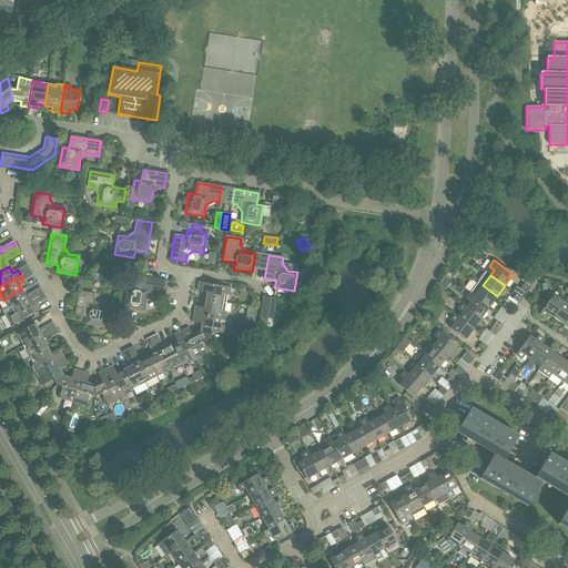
[(166,282),(137,276),(134,288),(128,287),(124,307),(143,310),(145,300),(152,295),(164,296),(166,282)]
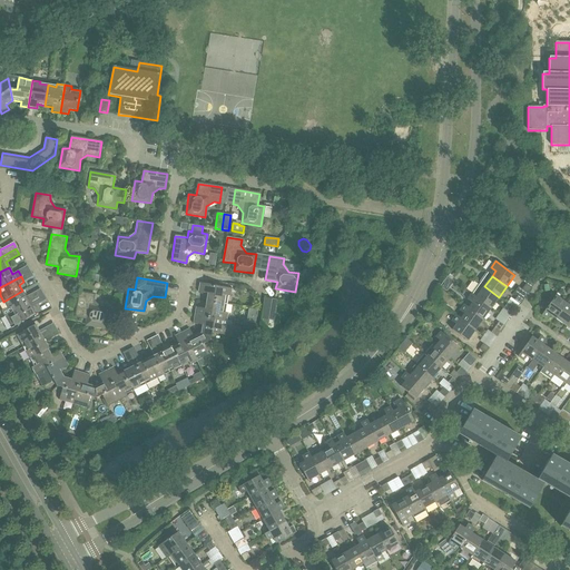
[(206,302),(226,304),(227,296),(231,296),(232,288),(212,286),(212,285),(199,283),(198,293),(207,294),(206,302)]
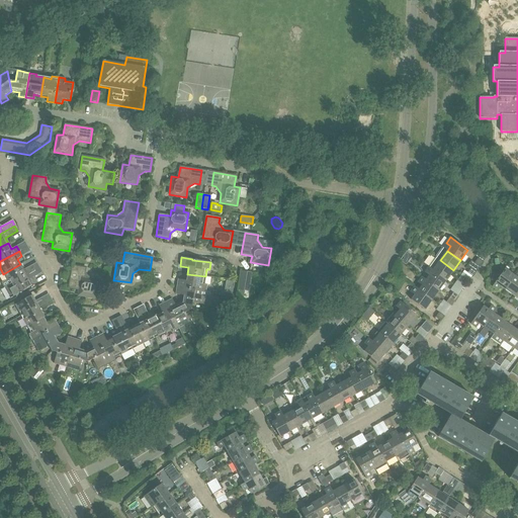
[(475,263),(480,267),(484,262),(479,258),(475,263)]
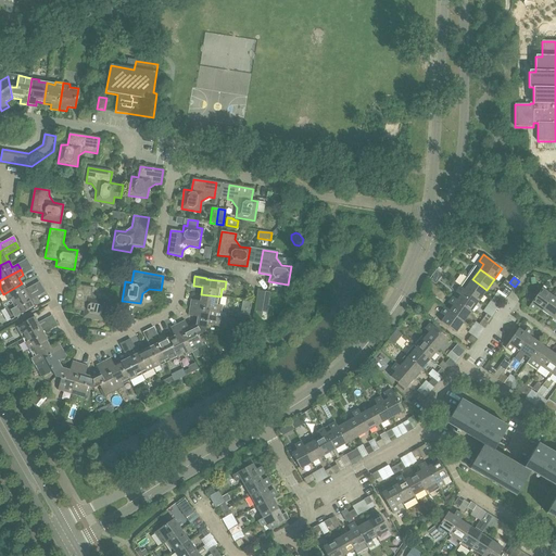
[(472,279),(465,290),(479,301),(487,290),(472,279)]
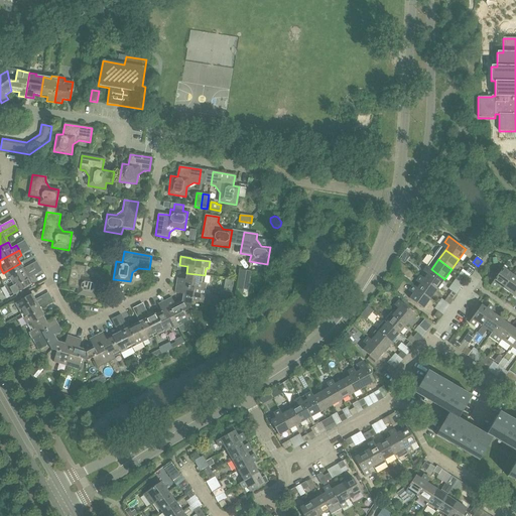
[(3,273),(9,283),(30,271),(28,266),(23,269),(20,263),(3,273)]
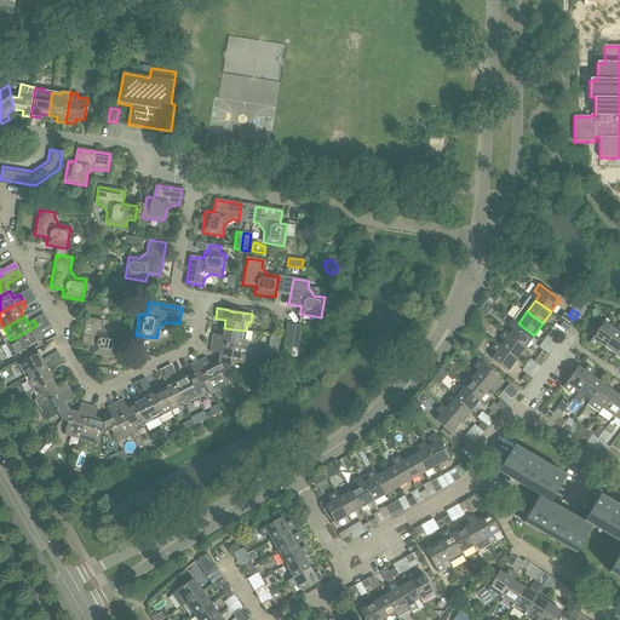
[(102,326),(102,320),(86,317),(81,344),(95,346),(93,354),(114,357),(118,336),(107,334),(102,326)]
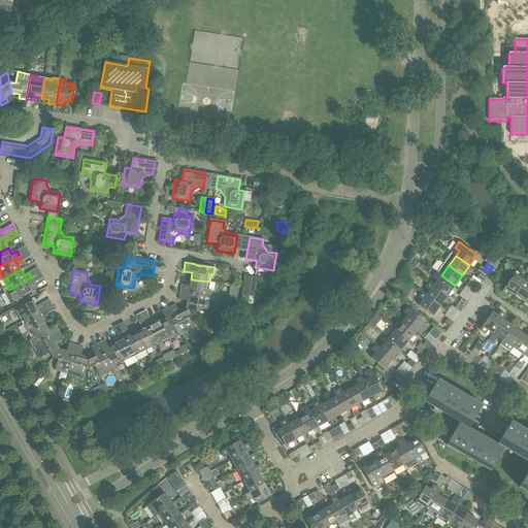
[(516,295),(525,282),(517,276),(519,273),(517,271),(502,293),(507,296),(510,292),(516,295)]
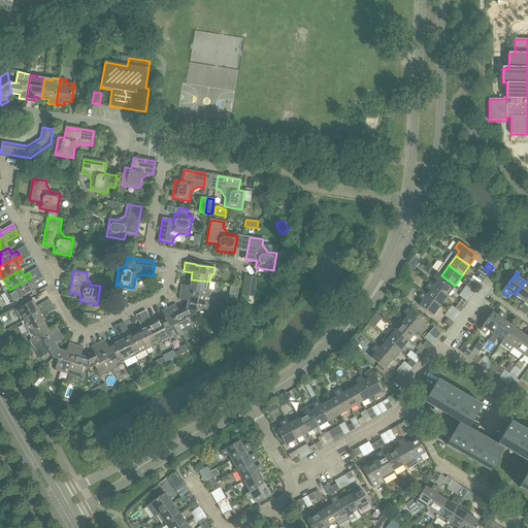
[(455,286),(441,275),(437,272),(433,277),(436,281),(433,285),(434,286),(448,295),(455,286)]
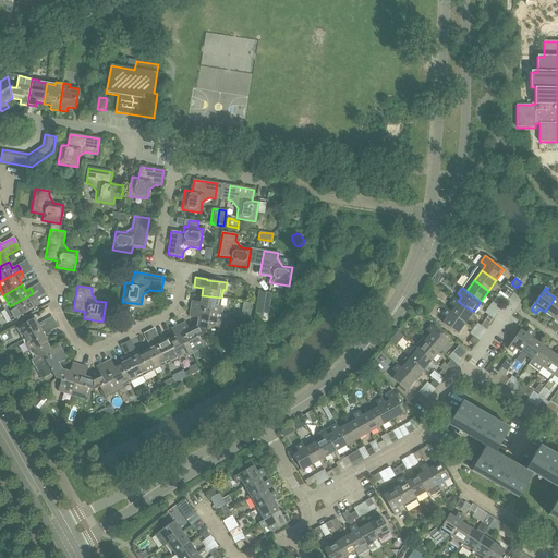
[(35,307),(32,301),(44,294),(41,289),(33,293),(10,306),(4,310),(11,322),(35,307)]
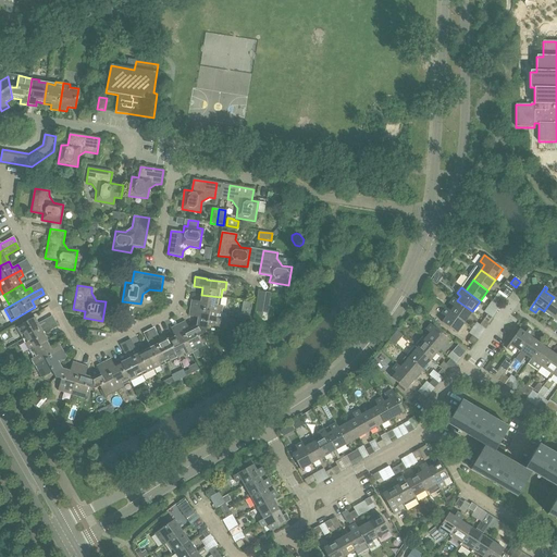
[(503,294),(508,297),(512,293),(506,288),(503,294)]
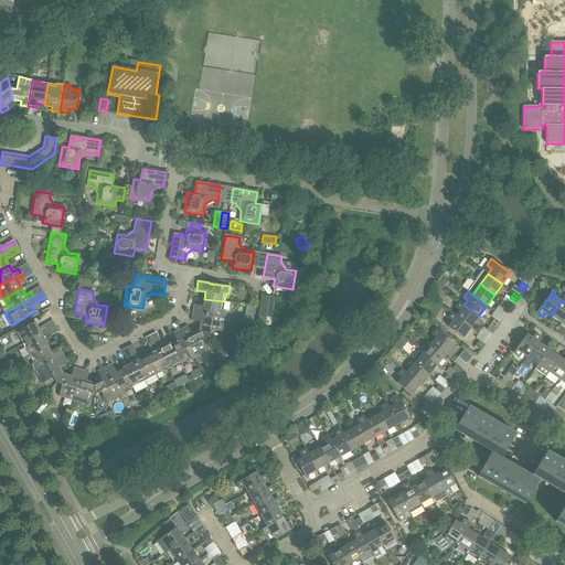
[(193,305),(192,312),(224,318),(225,310),(223,310),(224,301),(204,299),(203,307),(193,305)]
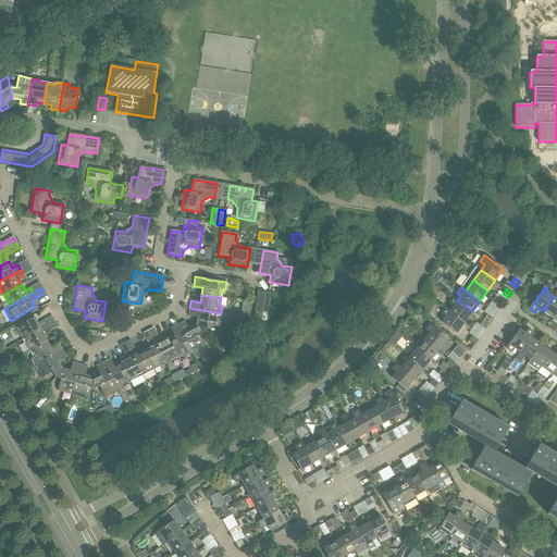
[(556,295),(554,297),(544,311),(554,319),(556,314),(556,299),(556,297),(556,295)]
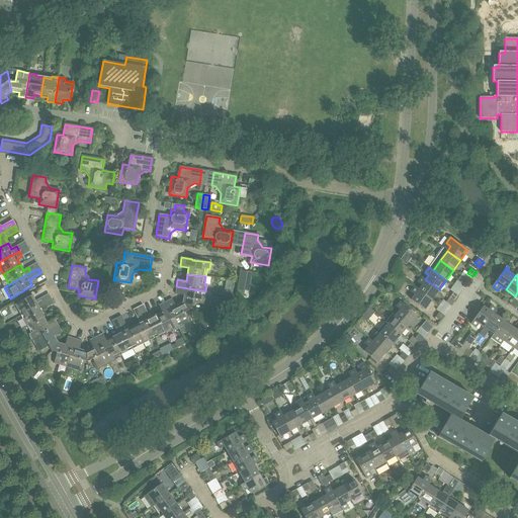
[(466,279),(461,276),(457,280),(462,284),(466,279)]
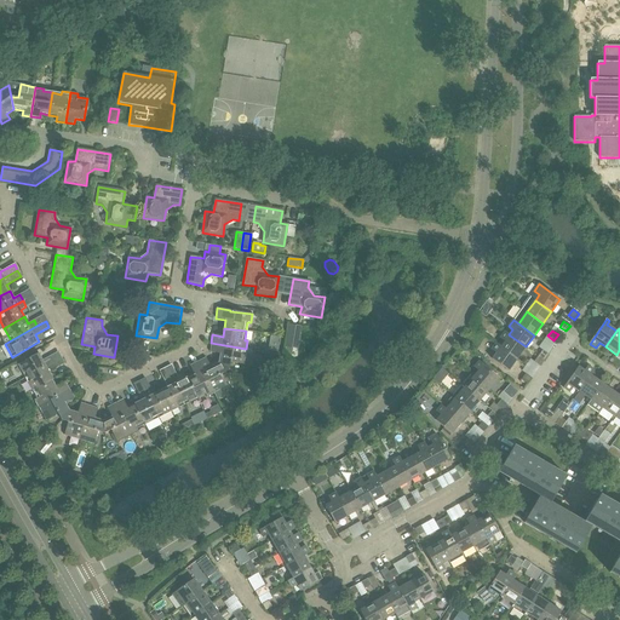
[(503,348),(517,359),(526,346),(510,336),(509,334),(505,332),(500,338),(505,342),(501,346),(503,348)]
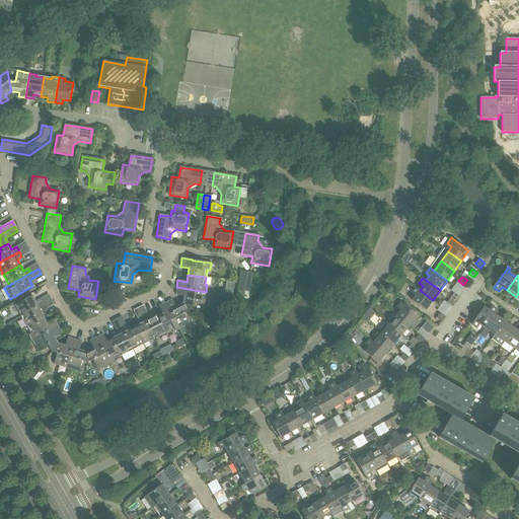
[(182,304),(192,310),(192,309),(193,303),(204,305),(205,300),(205,299),(211,300),(213,299),(214,293),(206,292),(176,287),(175,295),(183,296),(182,304)]
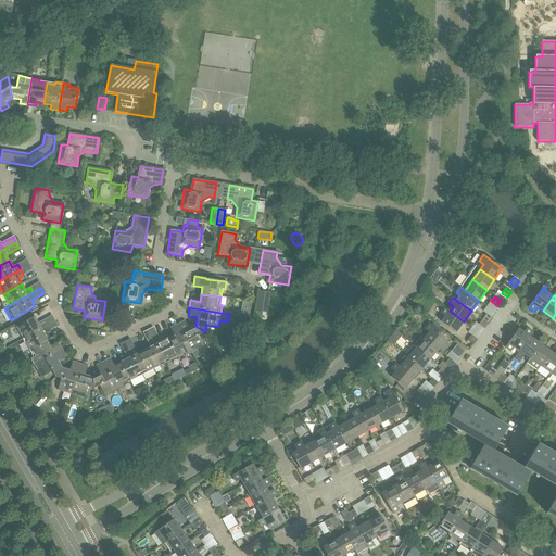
[(456,332),(464,321),(451,312),(450,311),(445,307),(441,314),(445,317),(441,323),(456,332)]
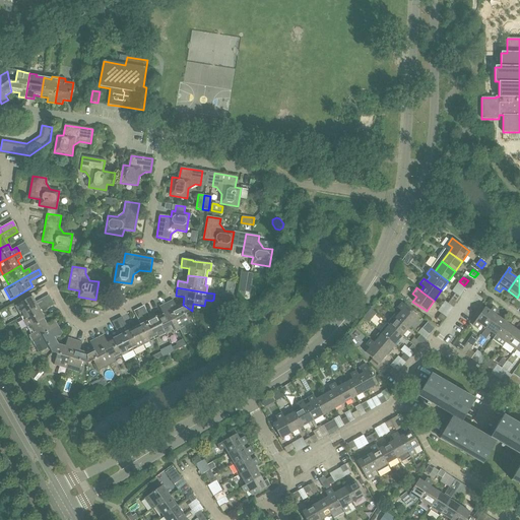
[(455,294),(452,299),(457,303),(460,298),(455,294)]
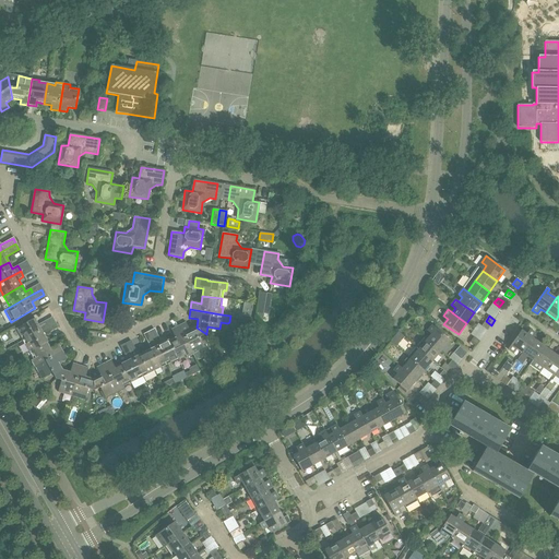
[(15,329),(22,341),(46,328),(43,322),(38,325),(35,319),(15,329)]
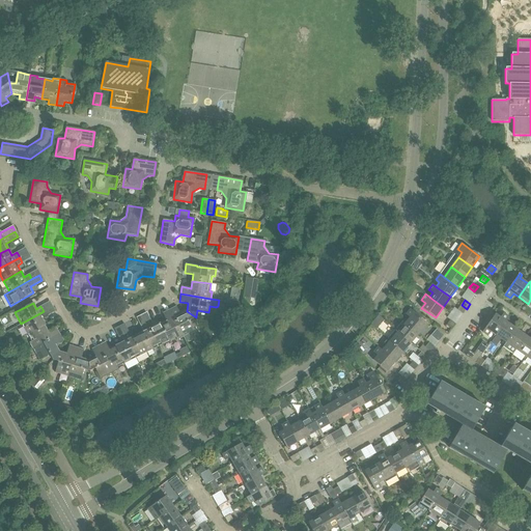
[(240,305),(239,305),(234,308),(242,320),(247,317),(247,316),(240,305)]
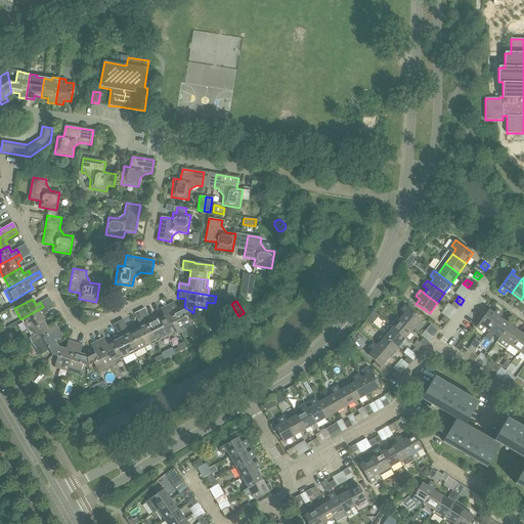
[(451,306),(456,310),(461,305),(455,301),(451,306)]
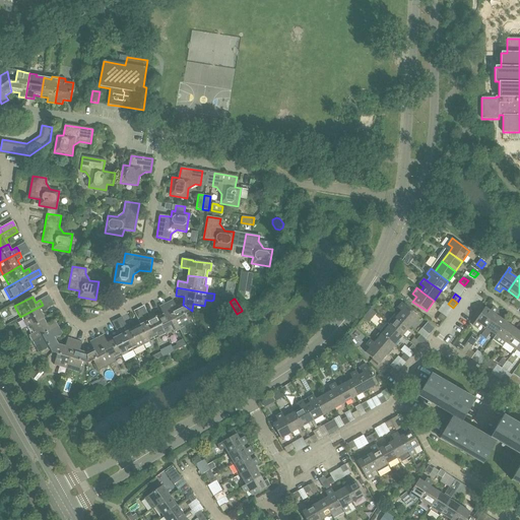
[(166,304),(179,330),(182,334),(188,331),(186,326),(191,324),(186,314),(192,311),(183,305),(177,308),(173,300),(166,304)]
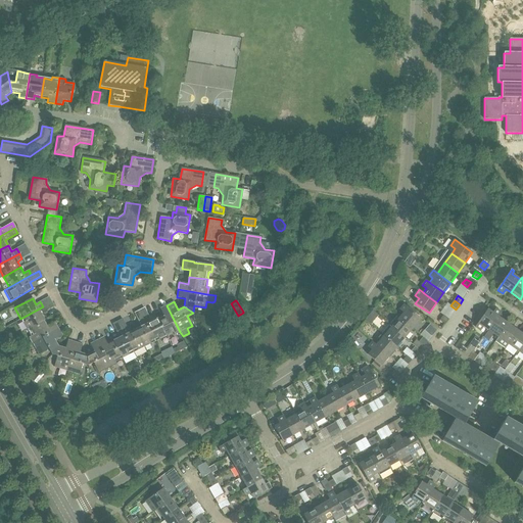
[(20,319),(27,329),(45,320),(41,314),(53,307),(50,302),(43,306),(20,319)]
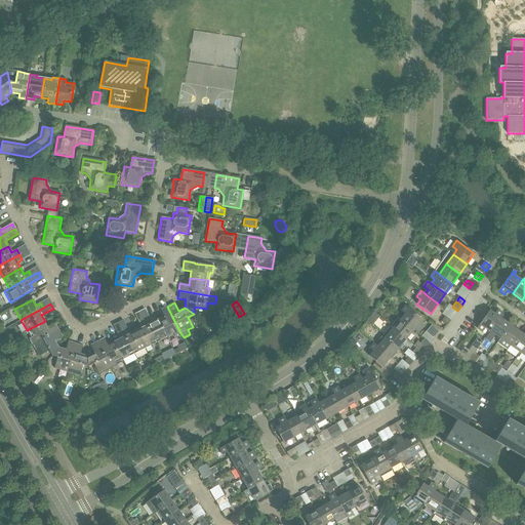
[(405,315),(402,319),(414,330),(422,320),(406,306),(401,311),(405,315)]
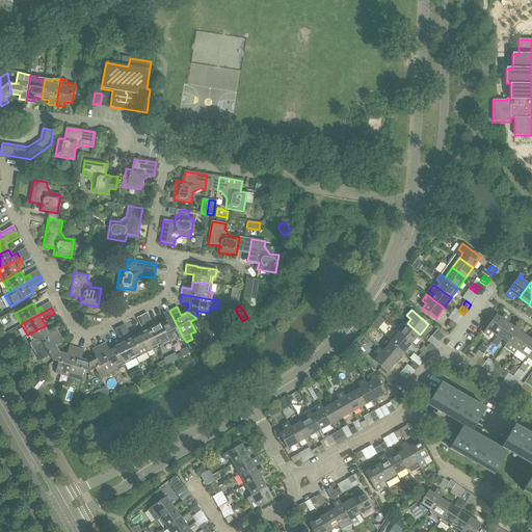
[(183,338),(169,311),(162,314),(166,322),(160,325),(168,342),(176,339),(177,341),(183,338)]
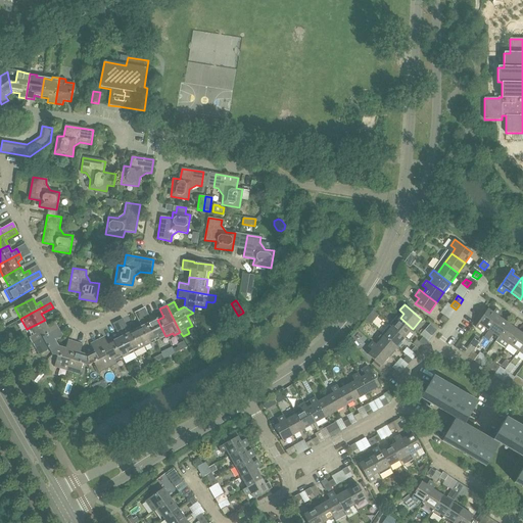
[(484,327),(488,330),(497,317),(498,317),(502,313),(496,308),(492,313),(488,310),(475,327),(481,331),(484,327)]
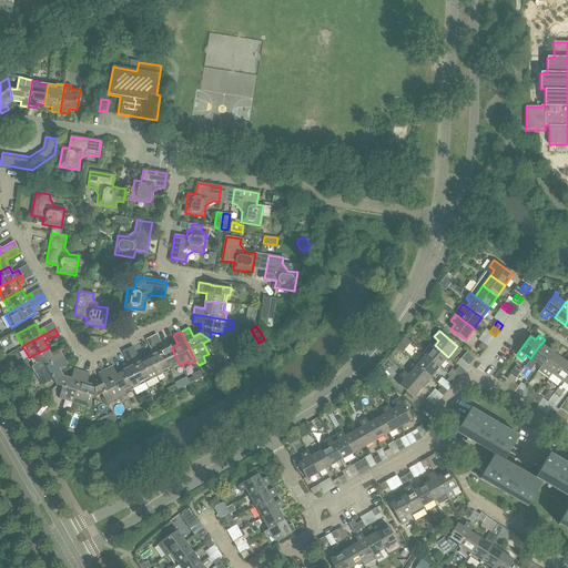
[(432,343),(423,353),(439,367),(448,357),(435,345),(432,343)]
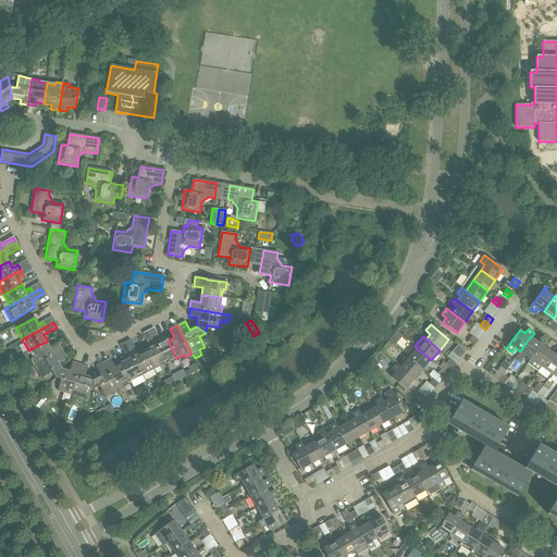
[(469,342),(473,345),(478,339),(472,336),(469,342)]
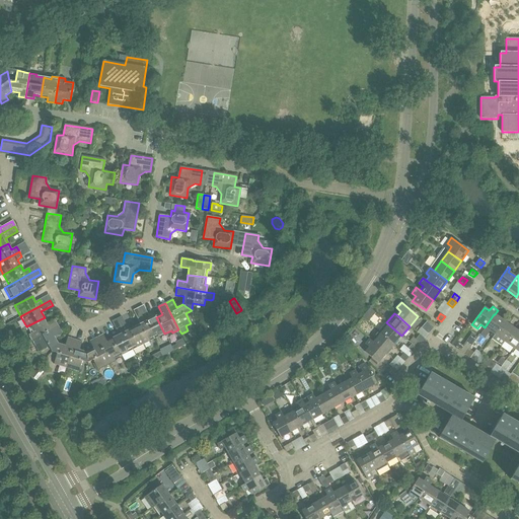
[(148,314),(143,317),(154,339),(164,334),(156,317),(156,316),(150,319),(148,314)]
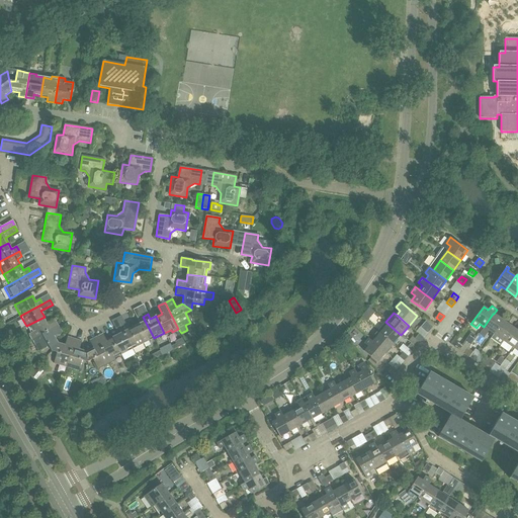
[(492,337),(494,334),(504,321),(494,314),(493,314),(484,327),(492,333),(490,335),(492,337)]
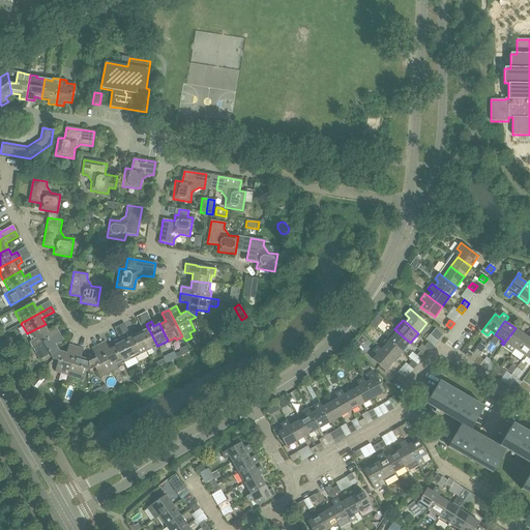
[(29,342),(32,348),(59,332),(55,326),(48,330),(45,325),(46,324),(27,333),(31,341),(29,342)]
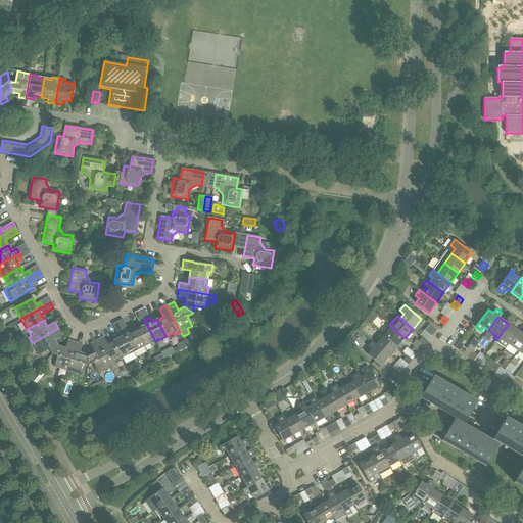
[(135,330),(144,347),(155,341),(144,320),(139,322),(141,327),(135,330)]
